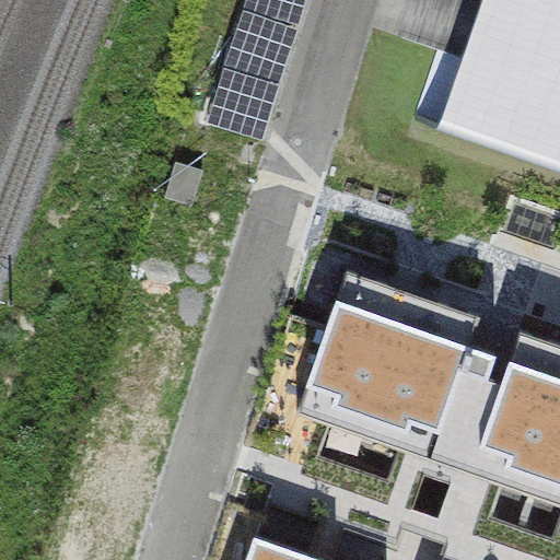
[(253,0),(218,126),(275,141),(314,0),(253,0)]
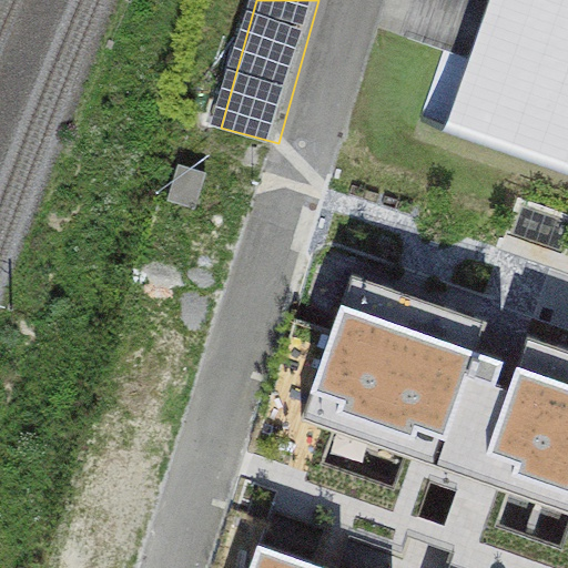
[(567,0),(462,0),(419,123),(567,174),(567,0)]
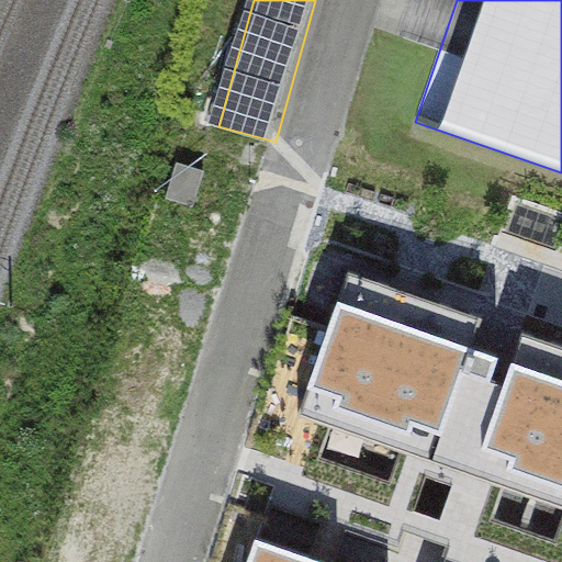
[(487,321),(347,272),(298,416),(561,506),(561,348),(525,336),(507,389),(493,384),(502,359),(478,350),(487,321)]
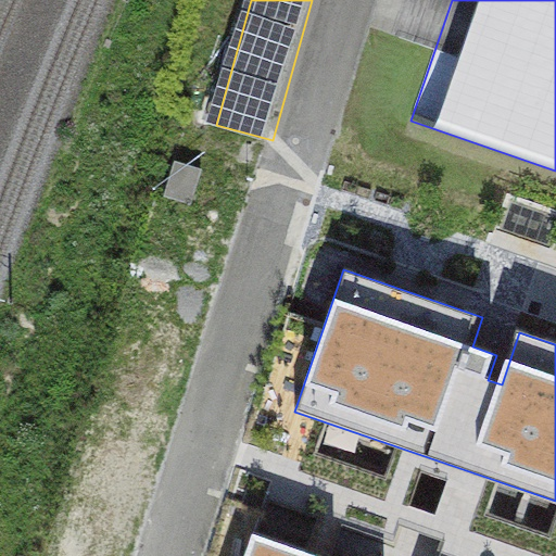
[(319,555),(256,534),(248,555),(319,555)]
